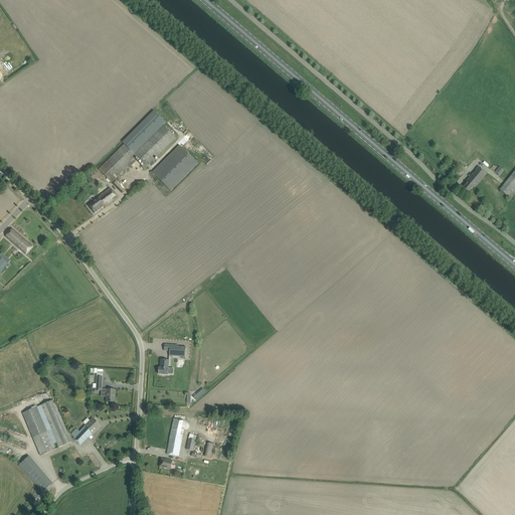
[(137,157),(147,167),(176,138),(163,125),(166,123),(154,112),(123,143),(125,144),(99,170),(112,183),(137,157)]
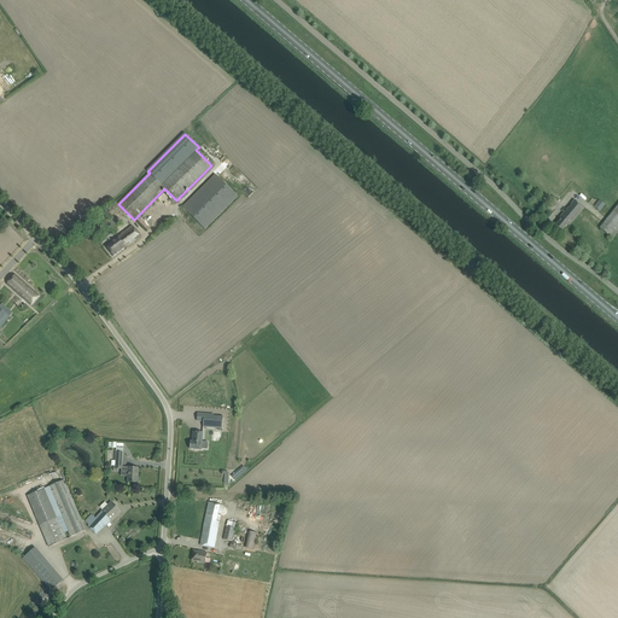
[(215,175),(182,207),(204,229),(237,197),(215,175)]
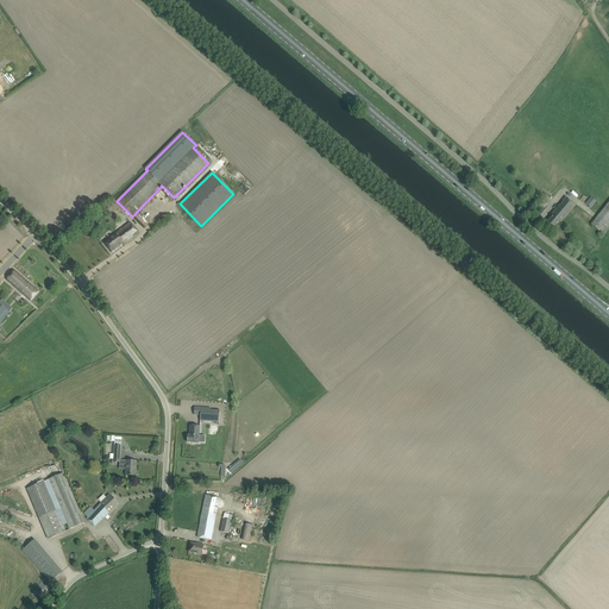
[(560,223),(565,218),(576,206),(566,198),(552,214),(553,215),(547,223),(553,228),(559,221),(560,223)]
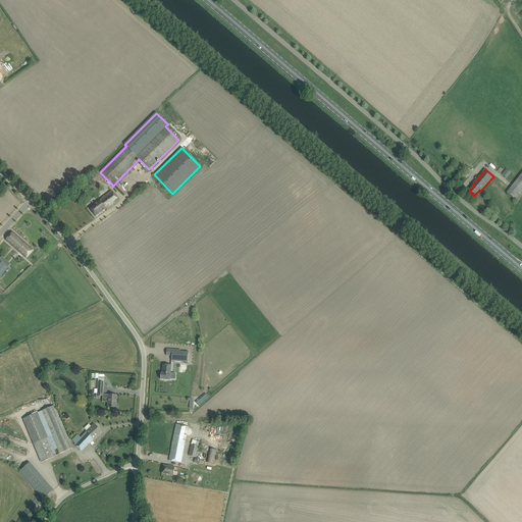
[(511,173),(507,170),(503,175),(507,179),(511,173)]
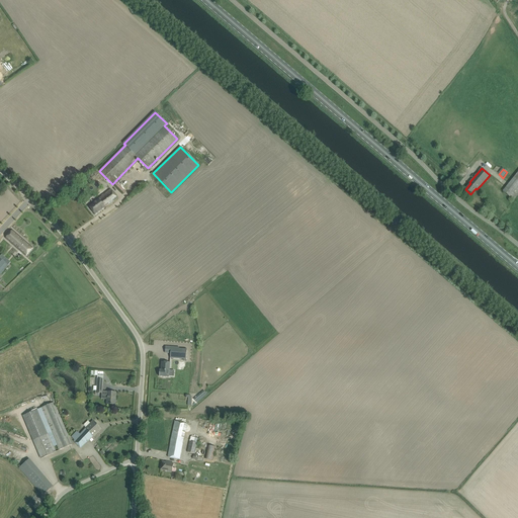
[(97,177),(99,175),(96,170),(88,177),(92,183),(98,179),(97,177)]
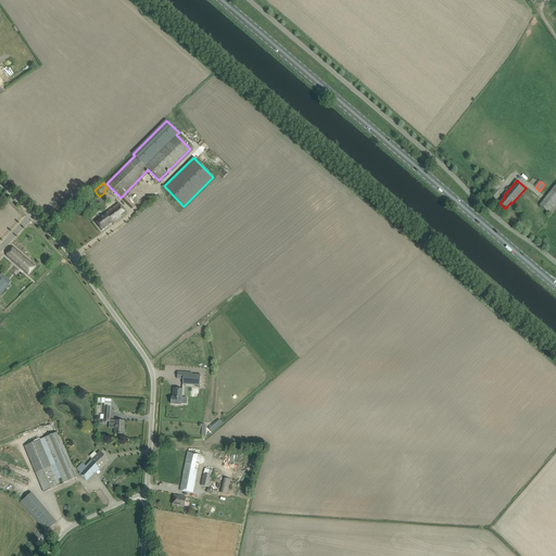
[(553,214),(555,210),(555,184),(541,205),(553,214)]
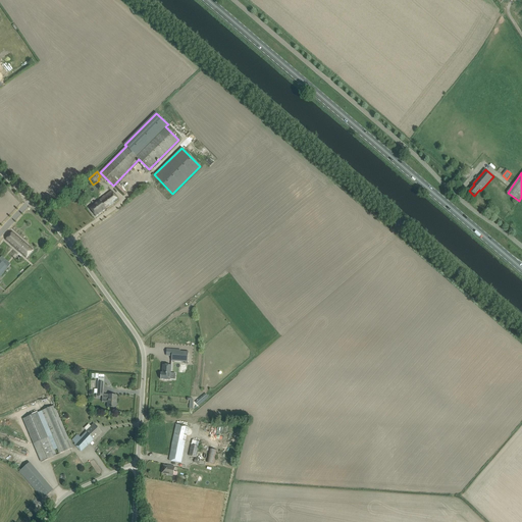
[(124,194),(126,192),(118,184),(116,186),(124,194)]
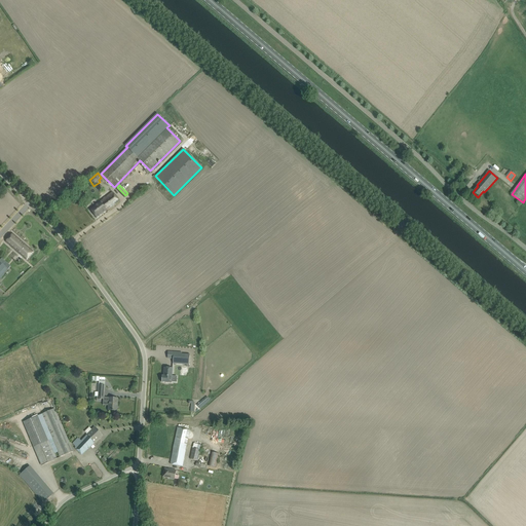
[(95,207),(90,210),(97,218),(101,215),(116,203),(119,201),(112,192),(95,207)]
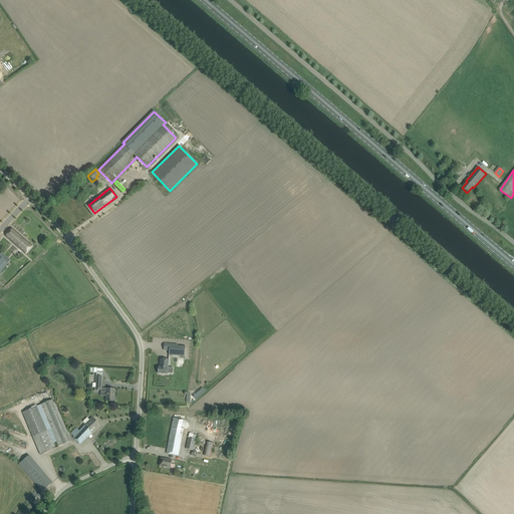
[(32,246),(12,229),(6,237),(26,254),(32,246)]
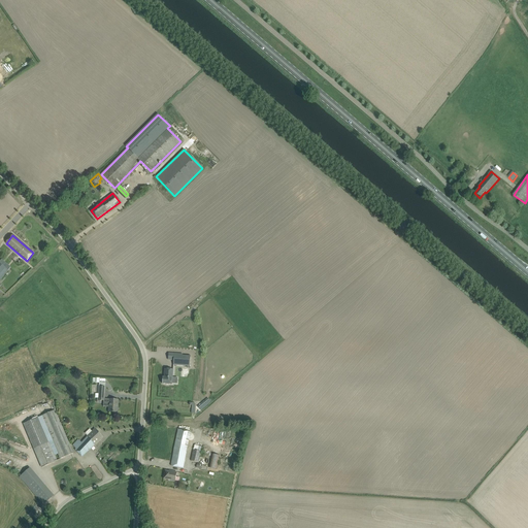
[(183,354),(173,354),(173,365),(190,366),(190,357),(183,356),(183,354)]
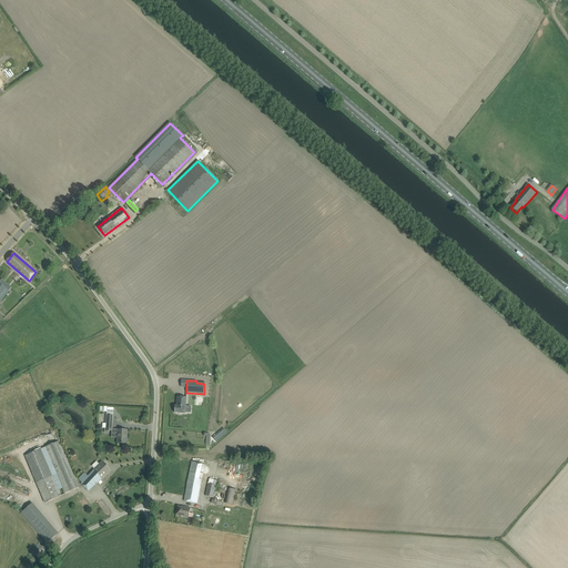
[(185,414),(185,413),(186,413),(186,406),(185,406),(186,397),(178,397),(176,406),(175,406),(174,413),(185,414)]
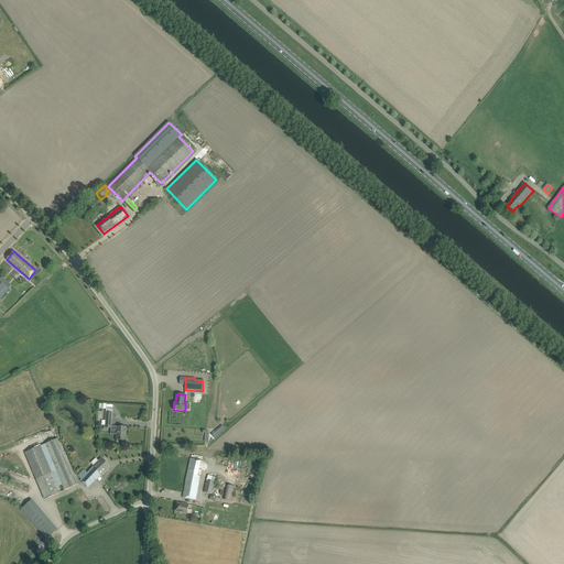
[(101,421),(101,425),(104,425),(104,430),(106,430),(106,427),(110,427),(111,427),(111,426),(111,421),(112,413),(108,413),(106,413),(105,413),(105,421),(101,421)]
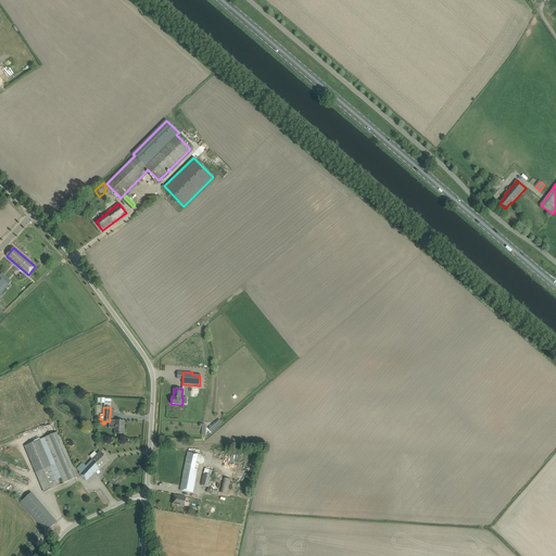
[(109,421),(109,429),(115,429),(114,433),(118,434),(124,434),(125,421),(119,421),(115,420),(110,420),(110,421),(109,421)]
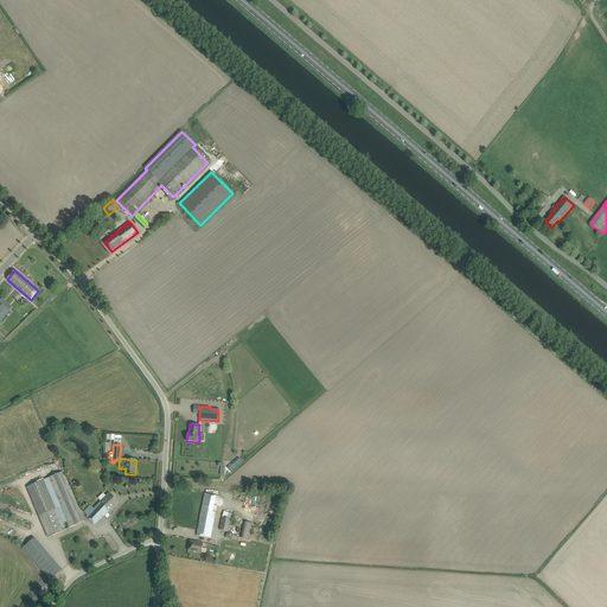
[(49,478),(69,528),(84,521),(63,472),(49,478)]
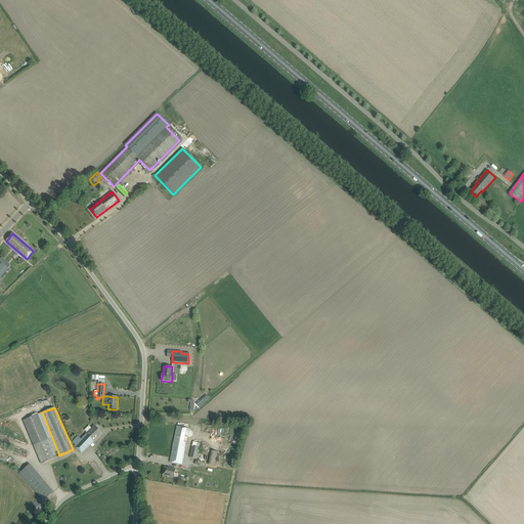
[(41,464),(50,461),(57,457),(38,415),(24,421),(33,442),(39,460),(41,464)]
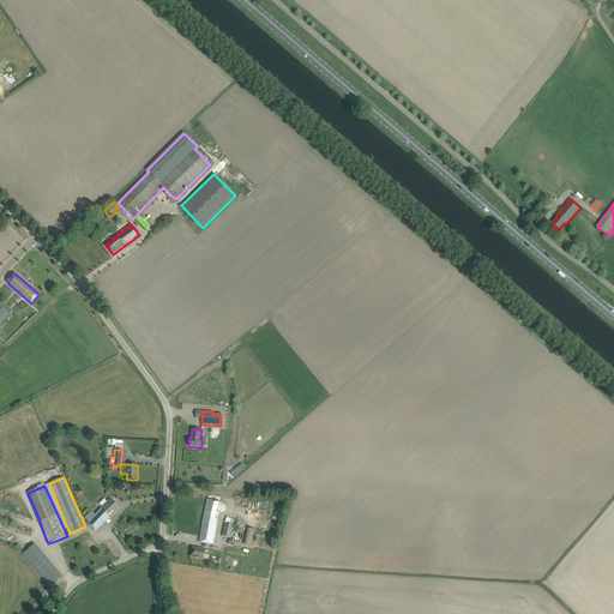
[(120,509),(115,505),(110,499),(107,501),(104,499),(98,504),(102,507),(95,515),(91,511),(85,518),(89,522),(88,523),(96,531),(102,525),(120,509)]
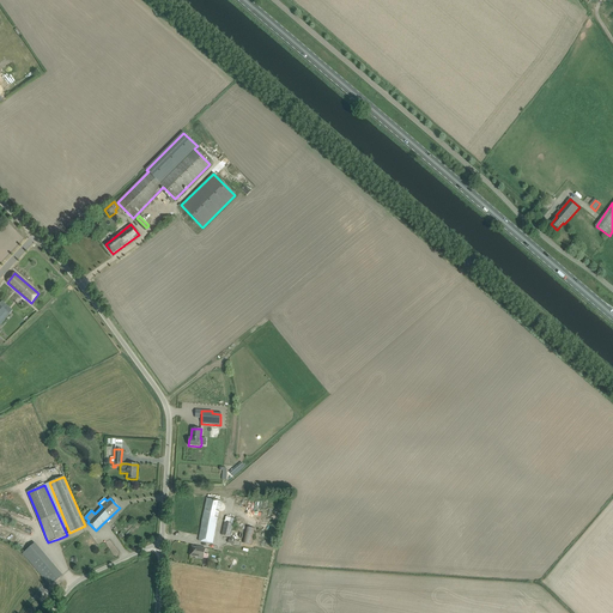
[(212,544),(219,508),(220,502),(207,498),(199,541),(212,544)]
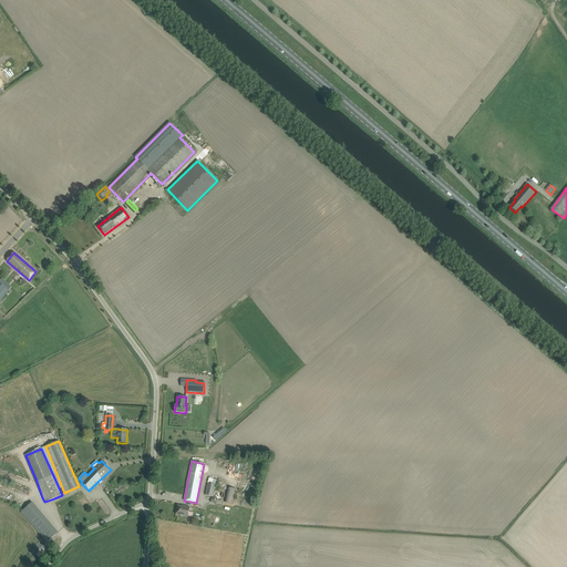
[(213,497),(217,480),(208,477),(205,495),(213,497)]
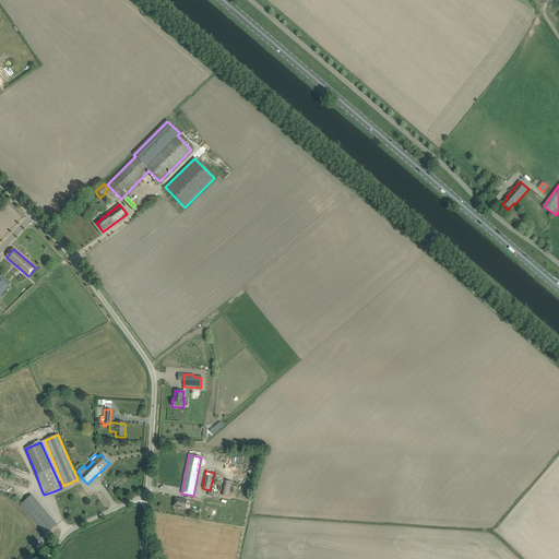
[(233,486),(234,483),(225,480),(221,495),(230,497),(233,486)]
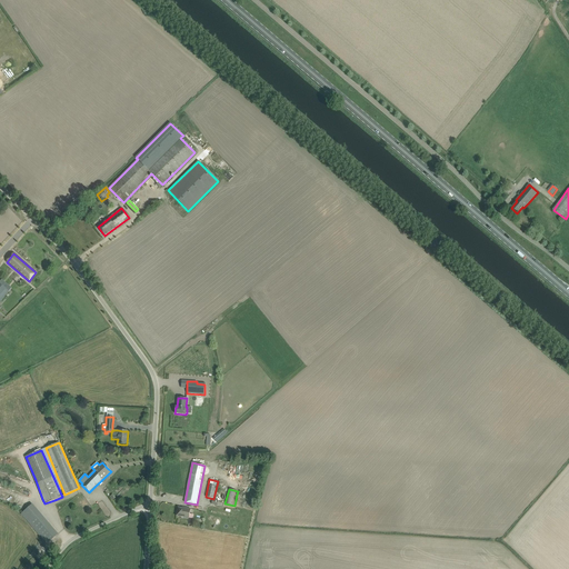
[(47,543),(58,535),(40,513),(32,505),(21,515),(29,523),(47,543)]
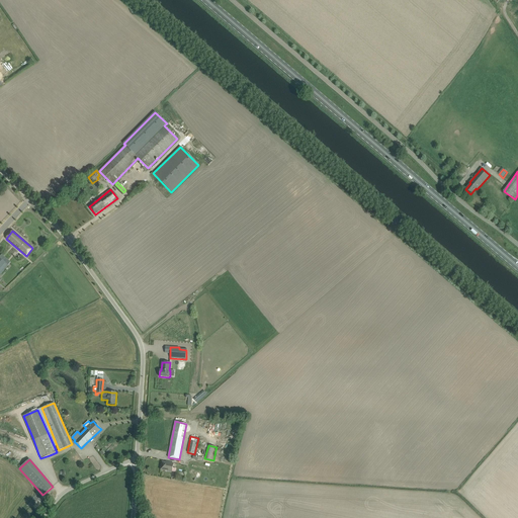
[(168,463),(167,463),(162,462),(161,469),(172,472),(173,463),(168,462),(168,463)]
